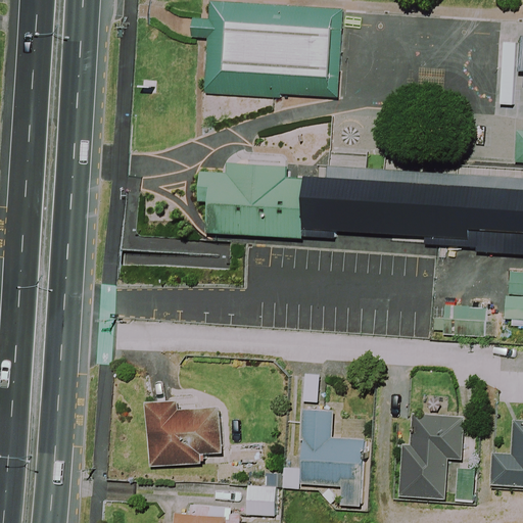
[(345,10),(210,1),(209,18),(193,17),(192,37),(207,38),(204,93),(280,98),(281,94),(339,98),(345,10)]
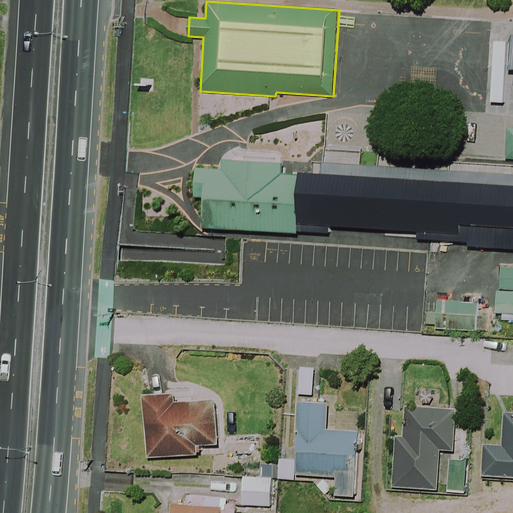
[(222,170),(196,168),(194,198),(204,199),(202,228),(298,235),(298,232),(329,234),(330,227),(417,233),(417,239),(468,242),(467,246),(512,249),(512,174),(322,162),(321,174),(299,173),(299,175),(282,174),(283,163),(223,159),(222,170)]
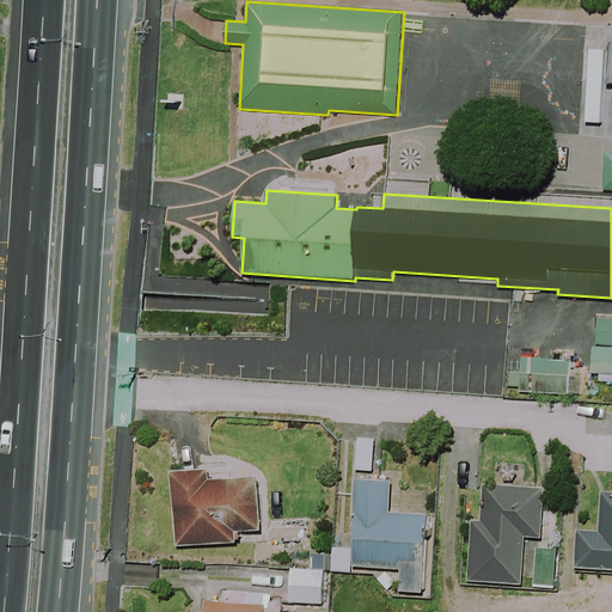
[(611,317),(598,317),(597,344),(611,346),(611,317)]
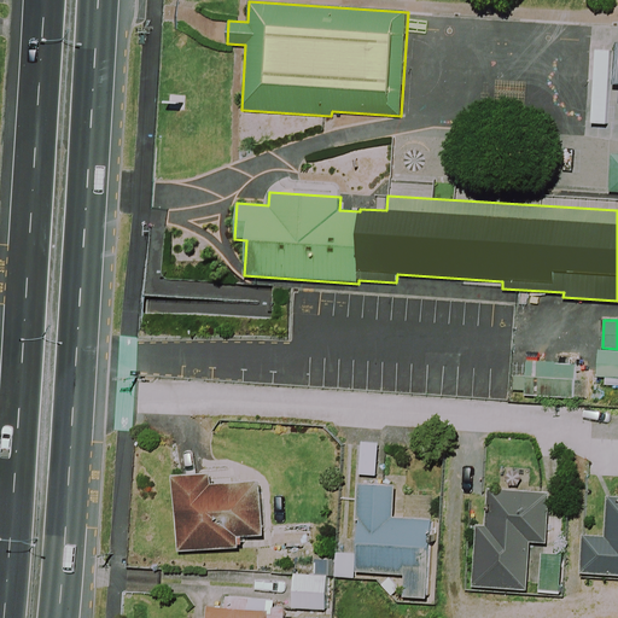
[(617,350),(599,350),(598,377),(617,378),(617,350)]
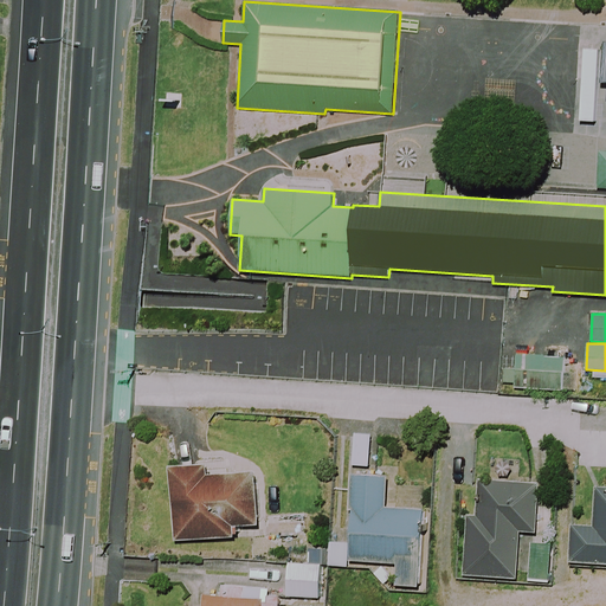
[(565,356),(517,353),(516,368),(504,368),(503,382),(515,382),(514,387),(562,391),(565,356)]
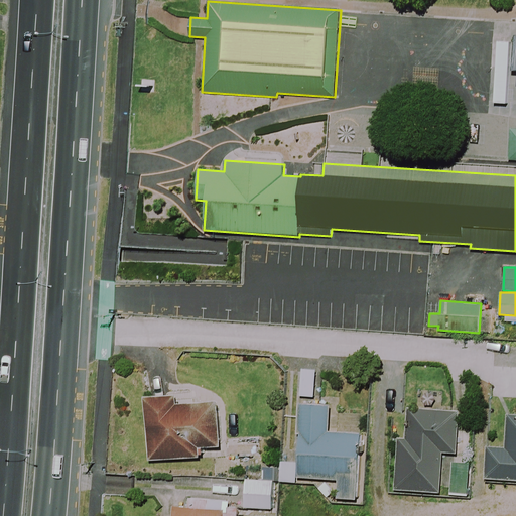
[(176,397),(149,398),(150,460),(204,460),(204,449),(219,449),(218,405),(177,406),(176,397)]
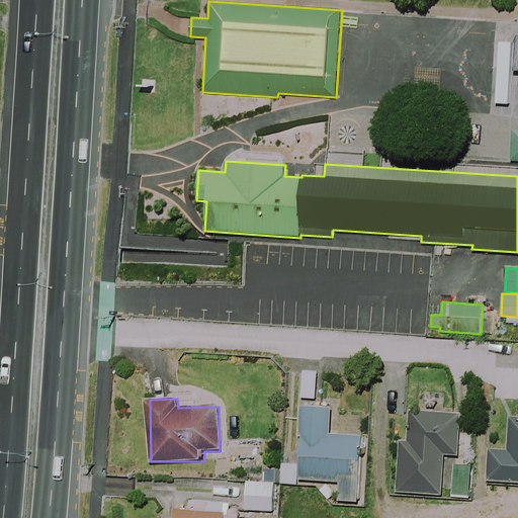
[(330,409),(303,408),(299,481),(333,483),(332,501),(359,503),(362,438),(329,436),(330,409)]
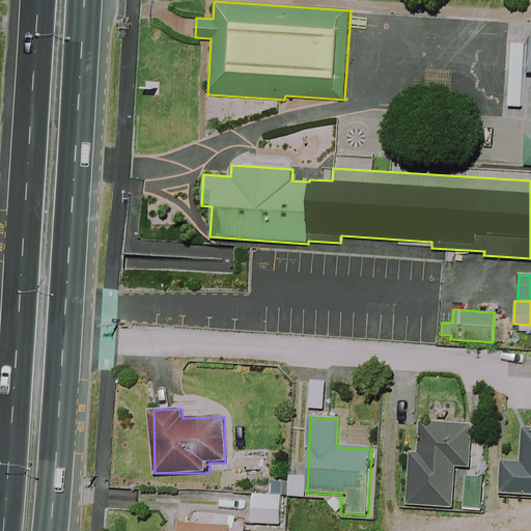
[(471,424),(421,422),(419,456),(407,456),(403,505),(453,508),(455,466),(469,467),(471,424)]
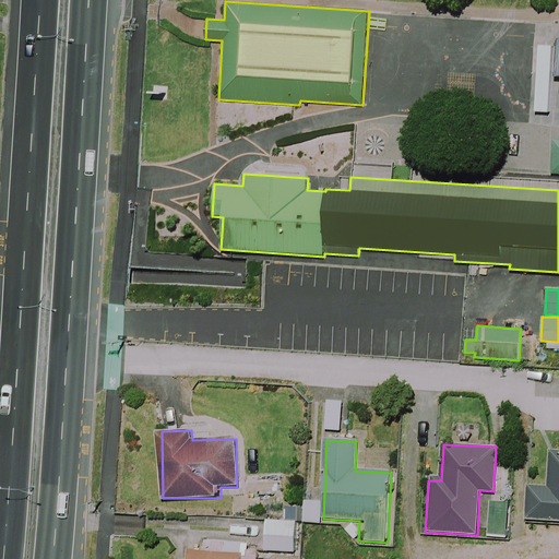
[(558,460),(550,460),(549,486),(527,485),(525,521),(558,522),(558,460)]
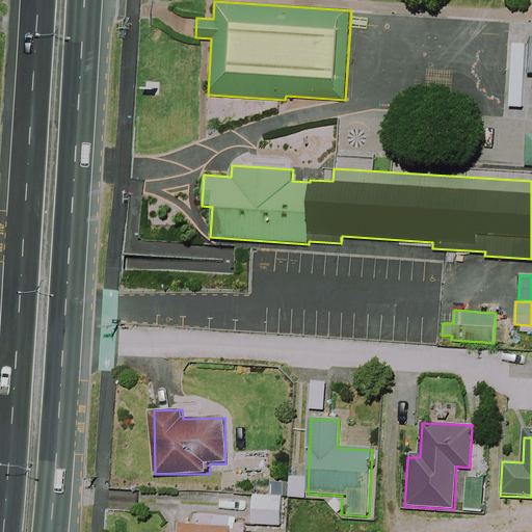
[(306,498),(306,478),(287,477),(287,497),(306,498)]
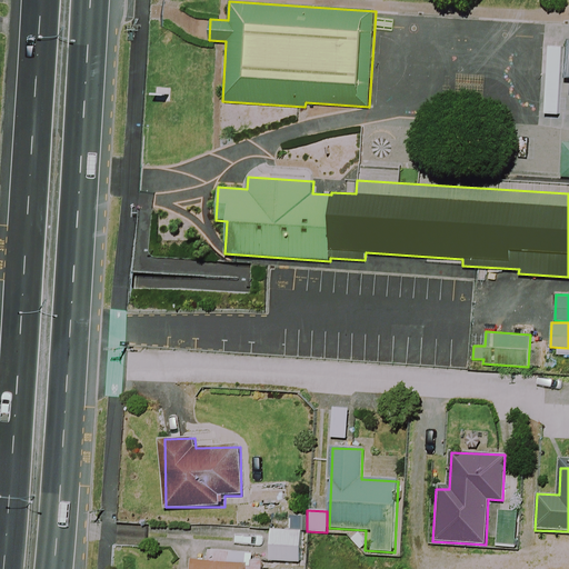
[(301,531),(271,529),(269,561),(300,562),(301,531)]
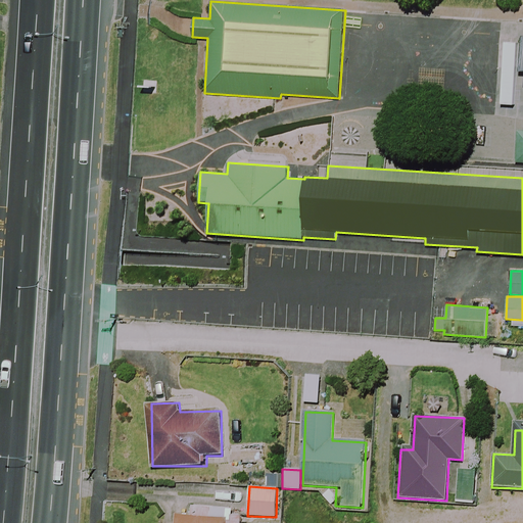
[(240,522),(241,520),(211,518),(212,505),(192,504),(191,517),(165,515),(164,522),(240,522)]
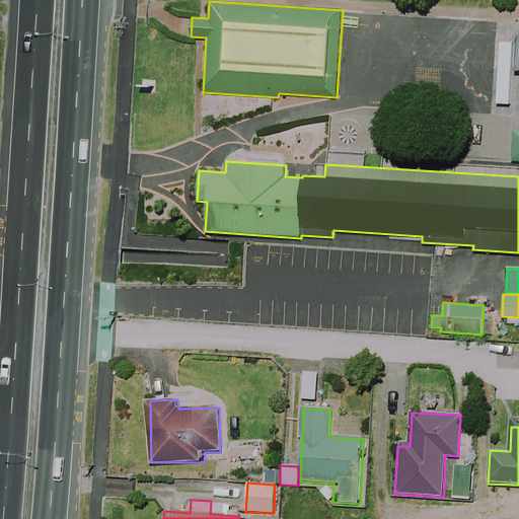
All buildings are outlined.
